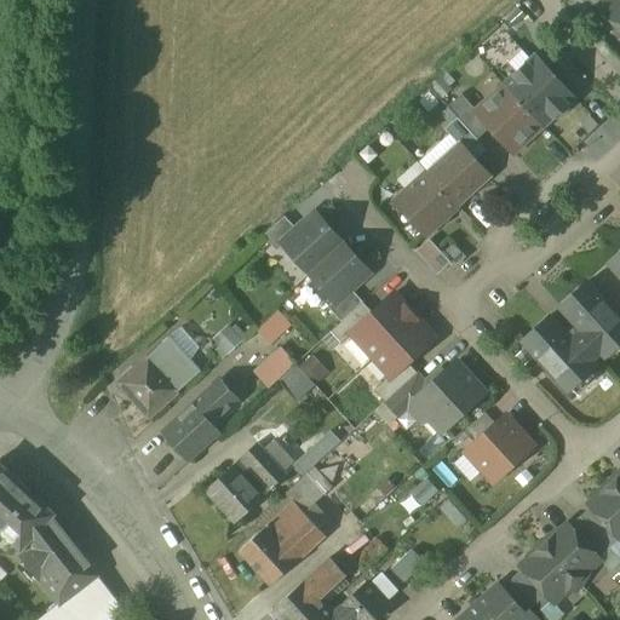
[(619,0),(609,0),(600,9),(619,30),(619,0)]
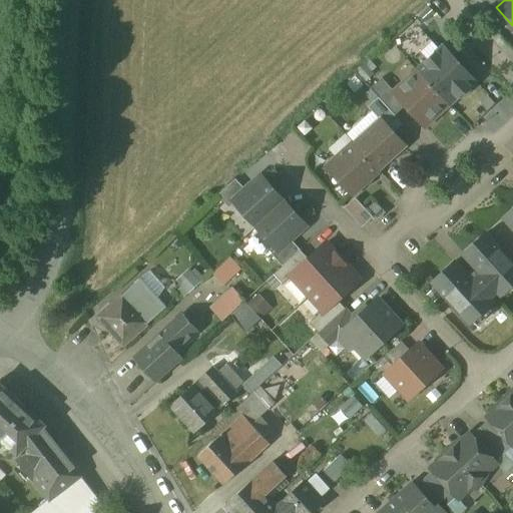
[(434,87),(459,64),(443,47),(418,70),(434,87)]
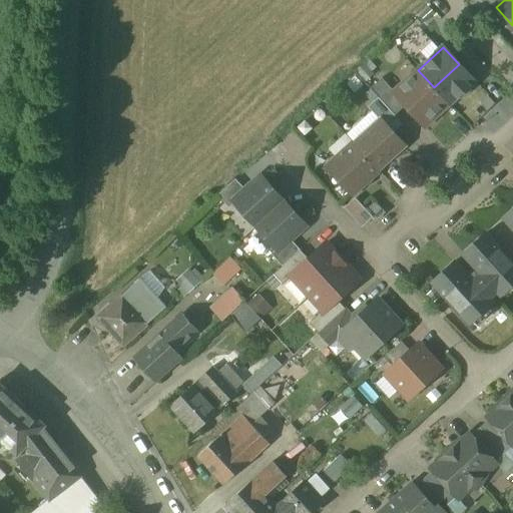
[(459,64),(434,87),(449,104),(475,81),(459,64)]
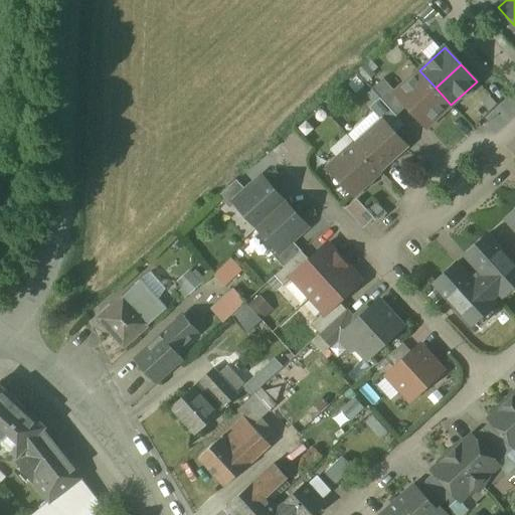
[(396,93),(395,93),(407,107),(426,127),(451,105),(436,88),(419,70),(396,93)]
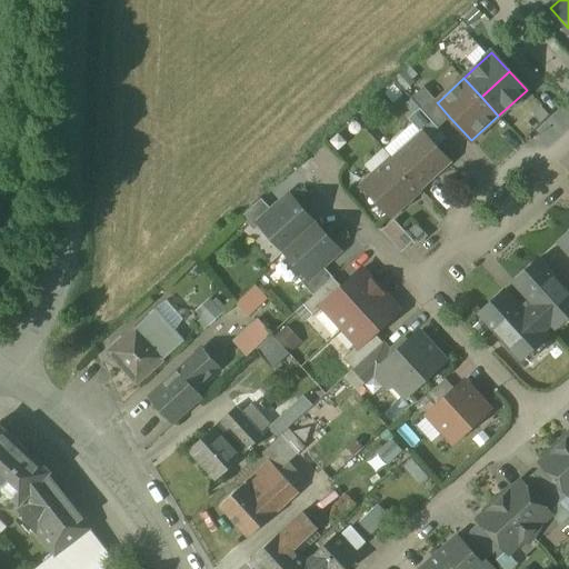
[(438,102),(423,87),(411,99),(420,109),(438,129),(450,118),(437,102),(438,102)]
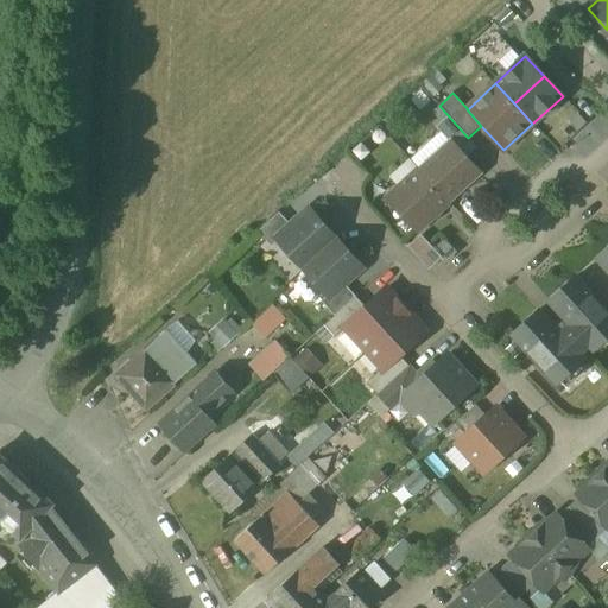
[(468,138),(449,116),(436,127),(451,143),(466,158),(477,147),(468,138)]
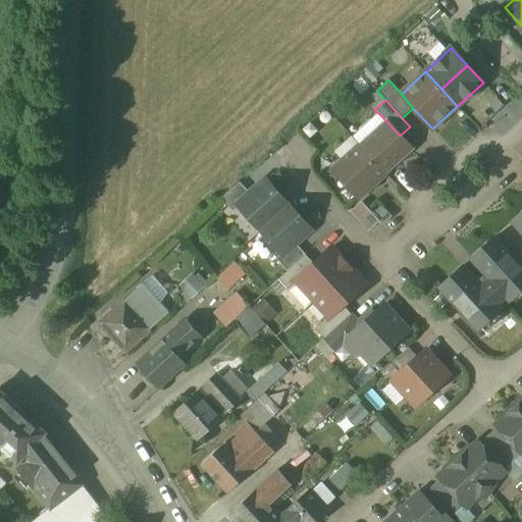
[(387,122),(361,146),(385,173),(386,172),(385,172),(412,148),(400,136),(387,122)]
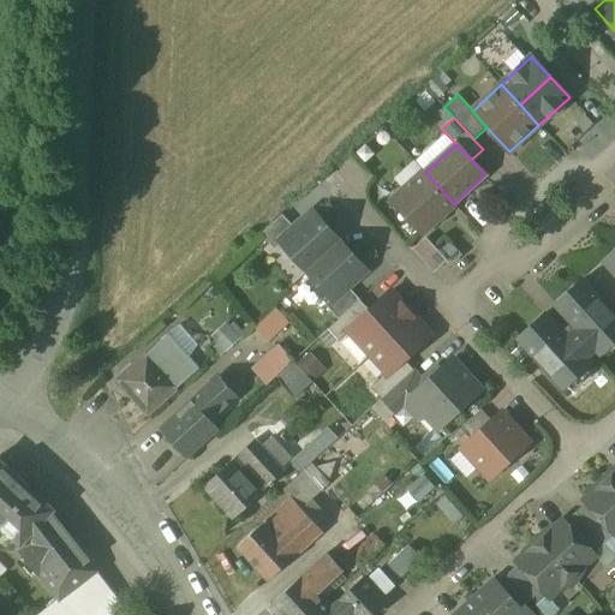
[(425,172),(393,202),(422,233),(445,212),(452,203),(454,206),(454,204),(425,172)]
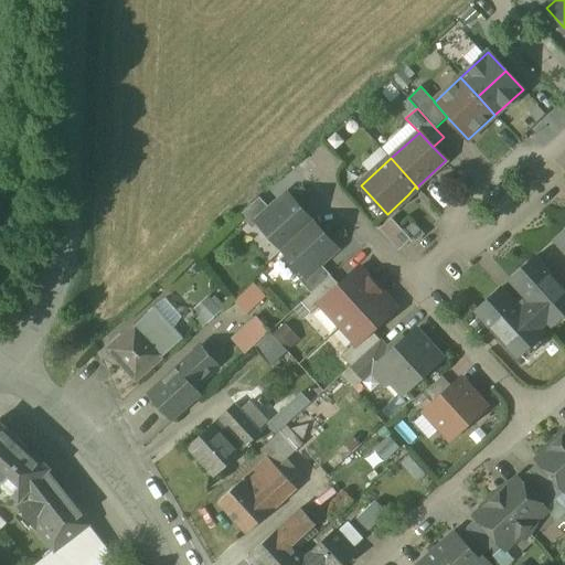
[(272,211),(258,223),(259,224),(283,249),(311,222),(288,196),(272,211)]
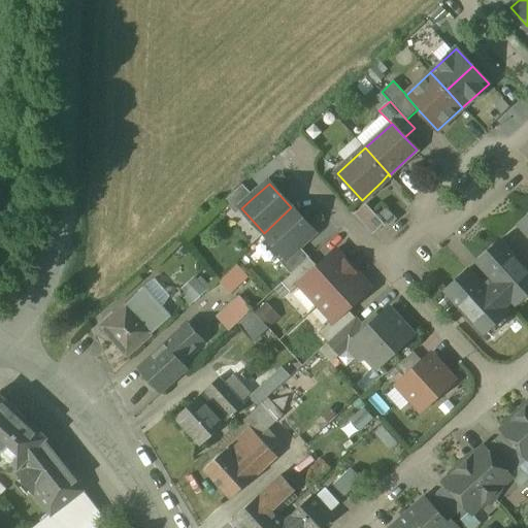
[(242,185),(225,201),(236,215),(242,209),(241,208),(254,197),(242,185)]
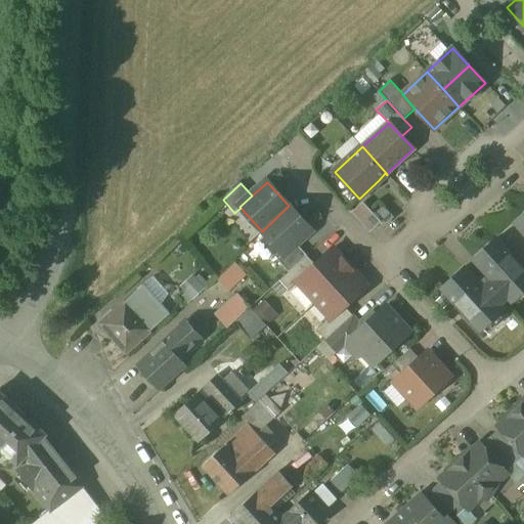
[(365,200),(354,210),(372,229),(383,219),(365,200)]
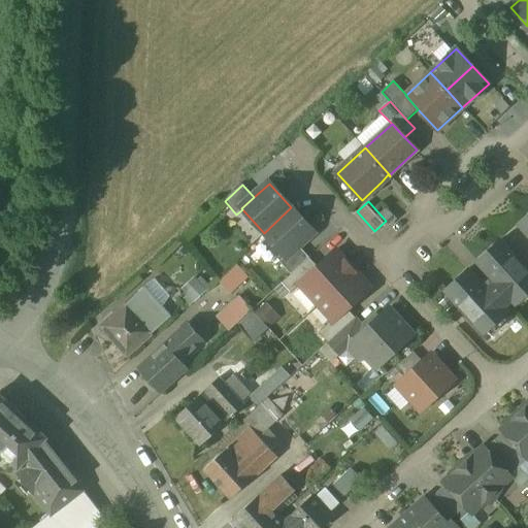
[(291,207),(264,233),(286,257),(298,245),(314,232),(291,207)]
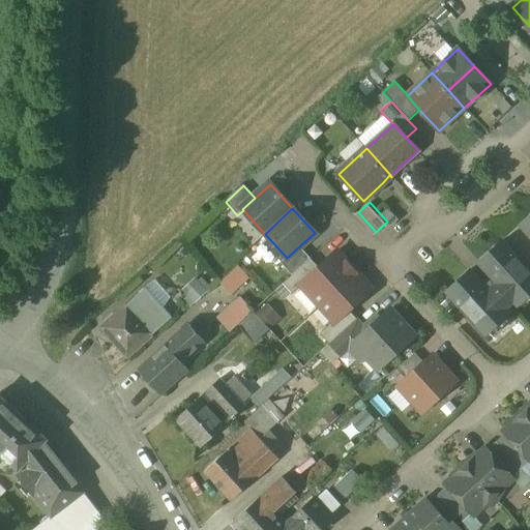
[(529,215),(521,225),(529,235),(529,215)]
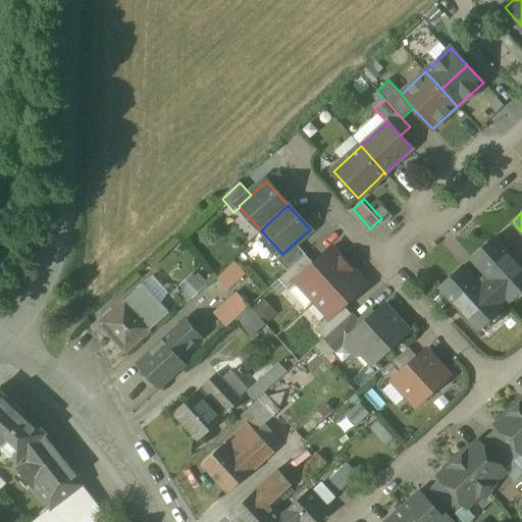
[(521,263),(521,231),(513,221),(494,238),(519,266),(521,263)]
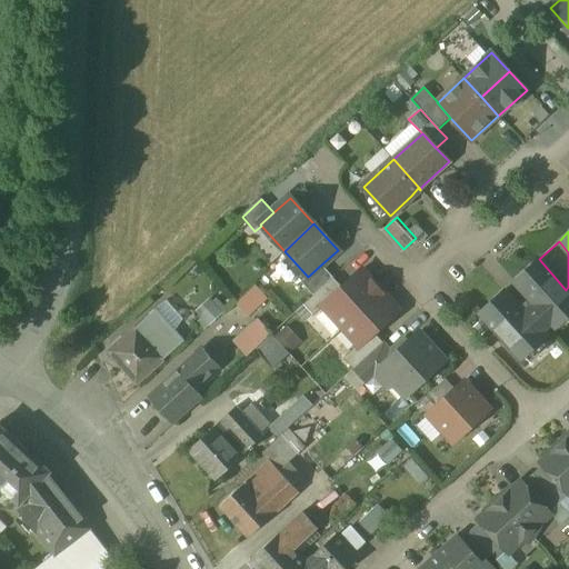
[(568,292),(566,290),(539,259),(515,282),(526,295),(526,296),(517,305),(517,303),(516,305),(505,291),(480,313),(521,359),(546,337),(541,332),(541,331),(551,323),(556,328),(568,316),(568,292)]
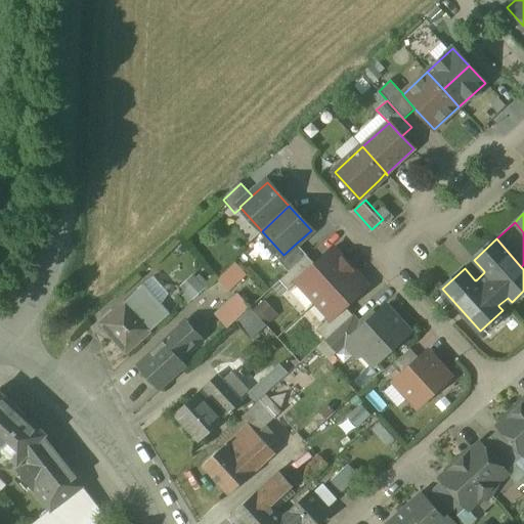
[(296,244),(284,255),(277,260),(289,272),(307,256),(296,244)]
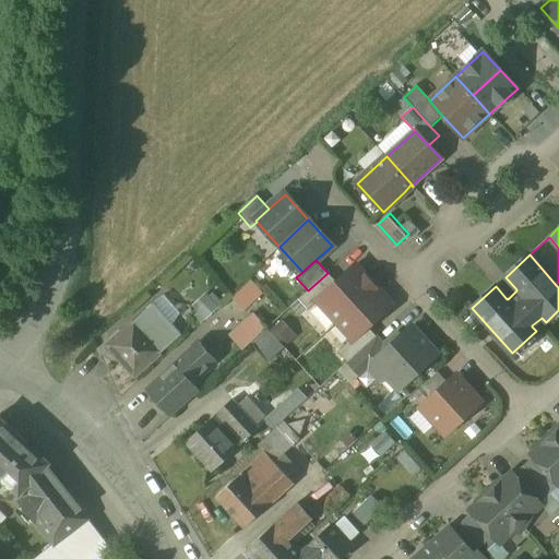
[(336,283),(317,300),(318,301),(337,323),(376,287),(355,265),(336,283)]
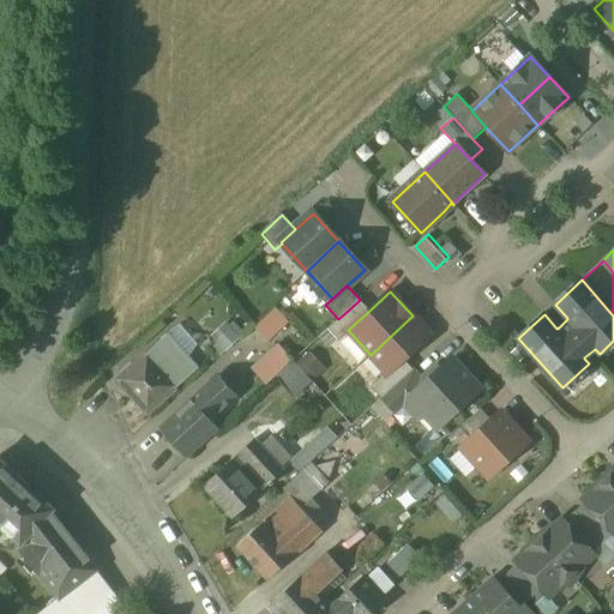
[(338,319),(327,329),(338,341),(349,331),(348,330),(369,311),(360,300),(338,319)]
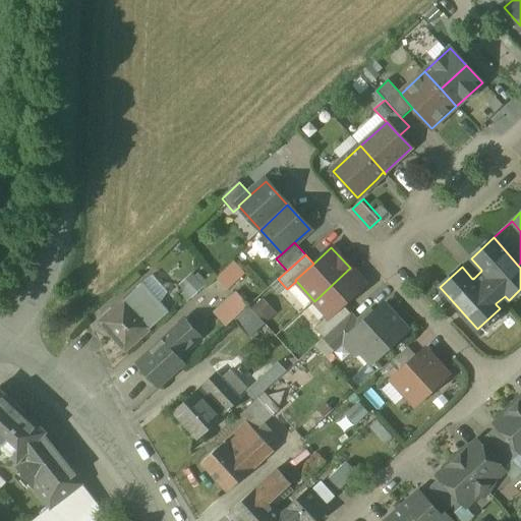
[(233,262),(216,279),(227,291),(245,274),(233,262)]
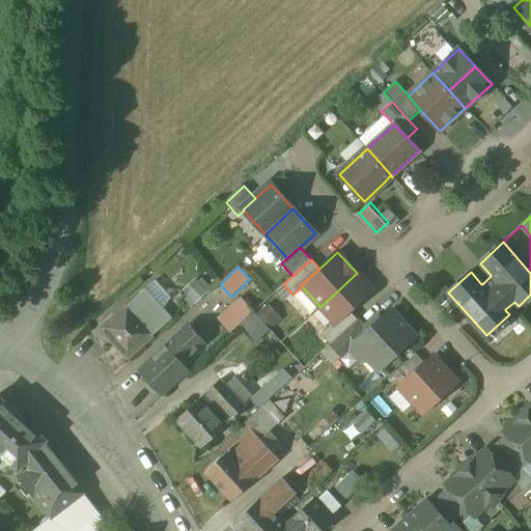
[(206,286),(195,273),(185,281),(196,295),(206,286)]
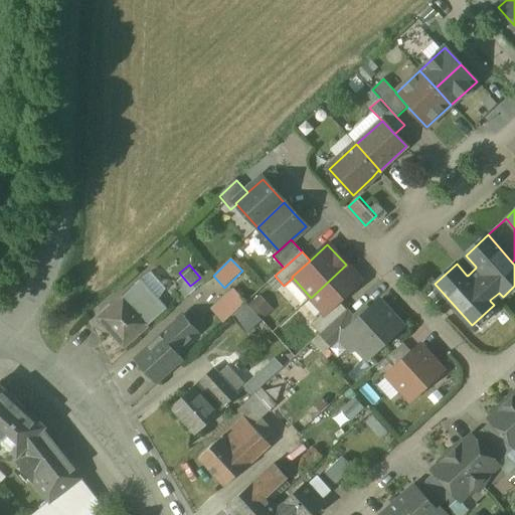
[(346,265),(311,298),(325,313),(325,314),(339,302),(361,281),(346,265)]
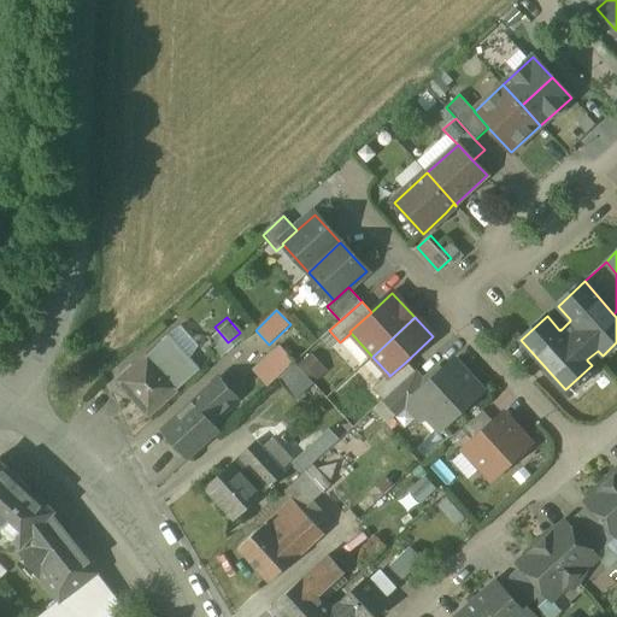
[(169,338),(147,357),(119,382),(148,415),(177,391),(199,371),(169,338)]
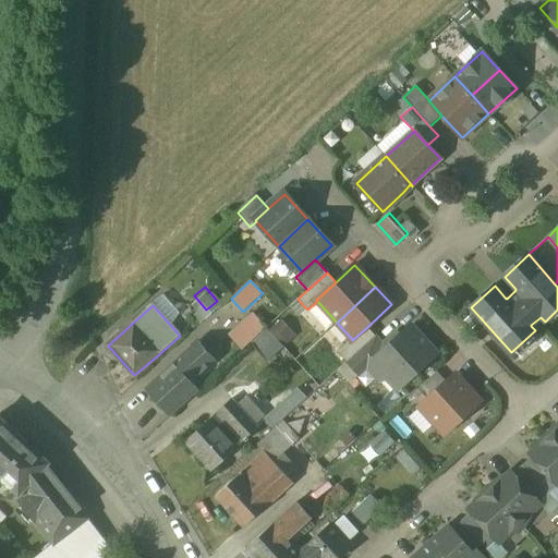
[(253,313),(228,336),(242,350),(266,328),(253,313)]
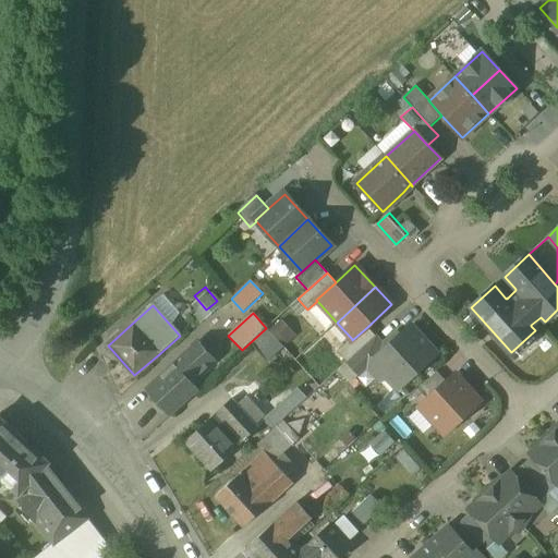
[(387,348),(372,361),(373,363),(398,389),(436,354),(411,326),(387,348)]
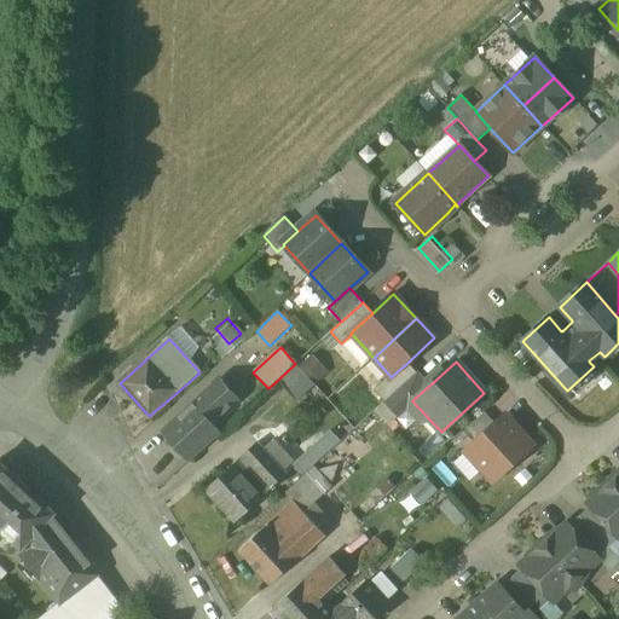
[(408,363),(391,377),(391,376),(374,391),(385,401),(417,372),(408,363)]
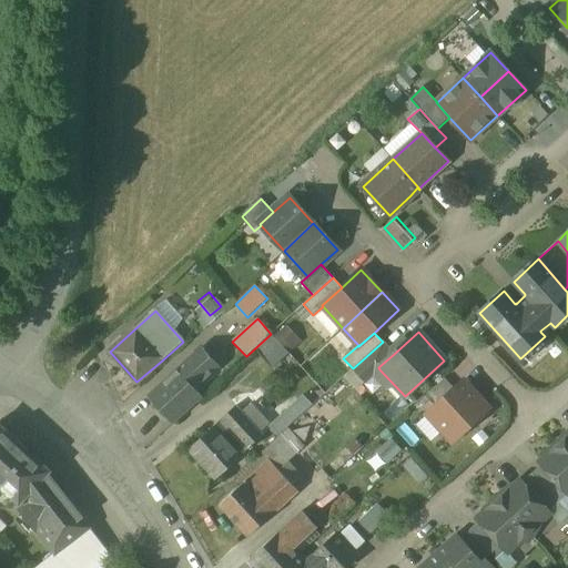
[(273,336),(256,352),(272,369),(288,353),(273,336)]
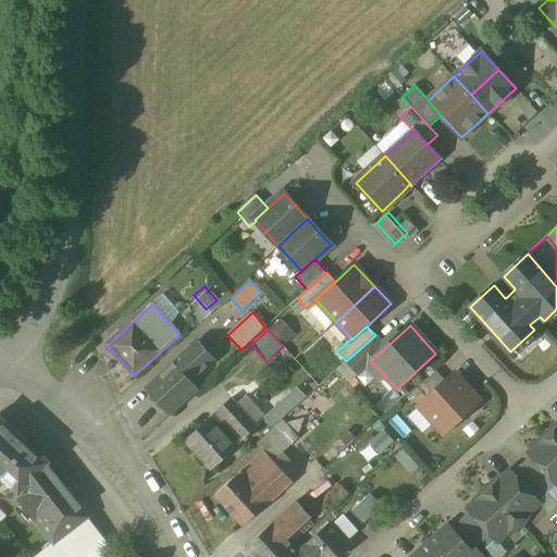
[(375,335),(346,361),(358,375),(372,362),(371,360),(386,347),(375,335)]
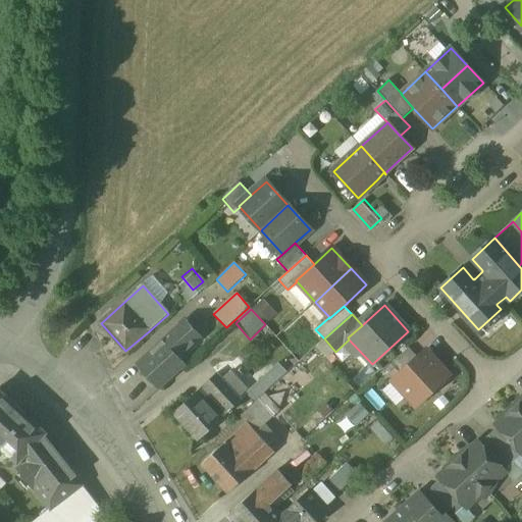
[(186,319),(137,364),(159,388),(186,365),(178,357),(201,336),(186,319)]
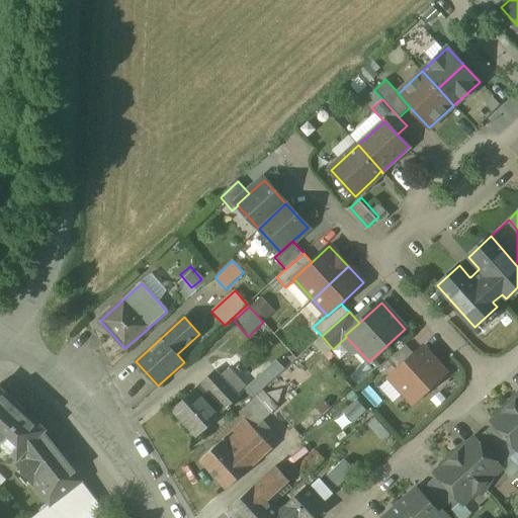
[(406,345),(387,361),(396,370),(414,354),(406,345)]
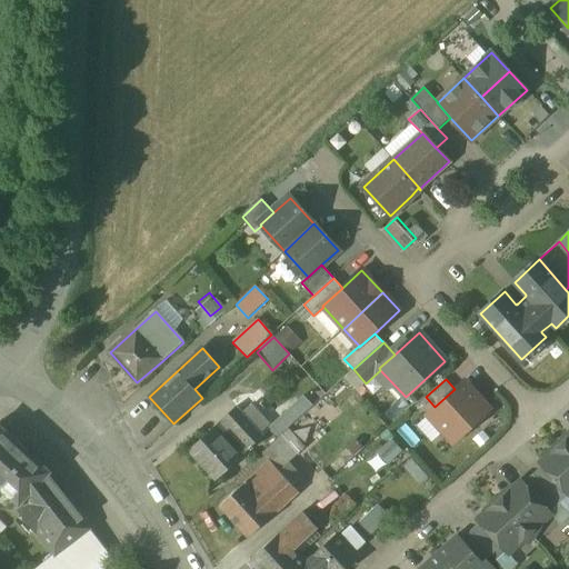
[(435,407),(427,415),(453,443),(490,411),(475,393),(475,395),(462,381),(455,389),(435,407)]
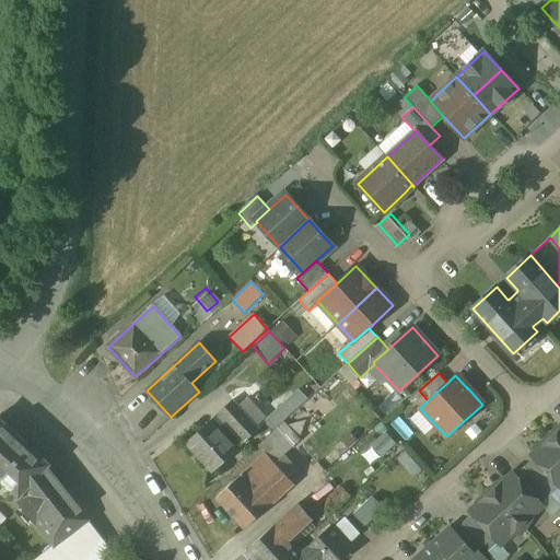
[(299,391),(288,400),(296,410),(307,399),(299,391)]
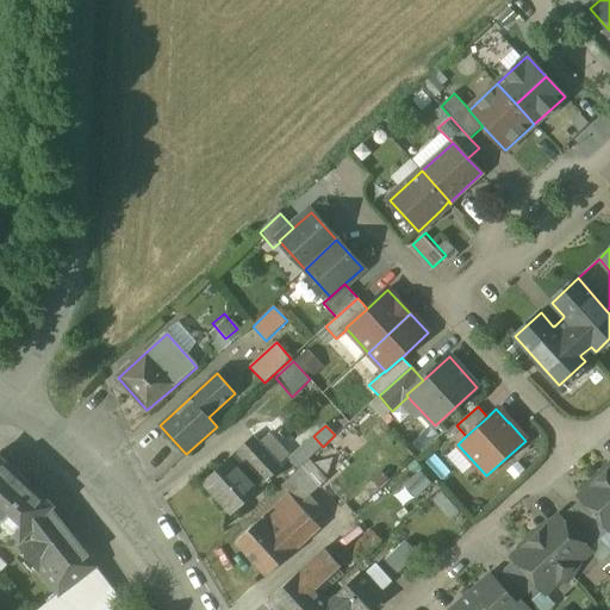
[(253,436),(203,484),(232,516),(259,491),(259,490),(268,481),(269,483),(272,481),(271,479),(282,468),(253,436)]
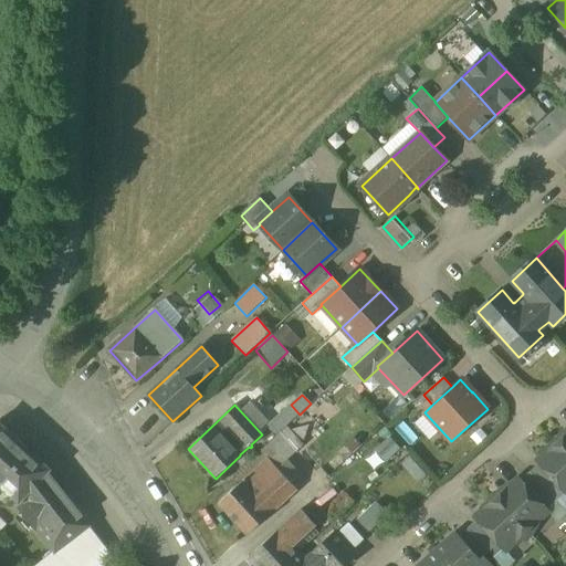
[(291,405),(278,418),(286,427),(300,415),(291,405)]
